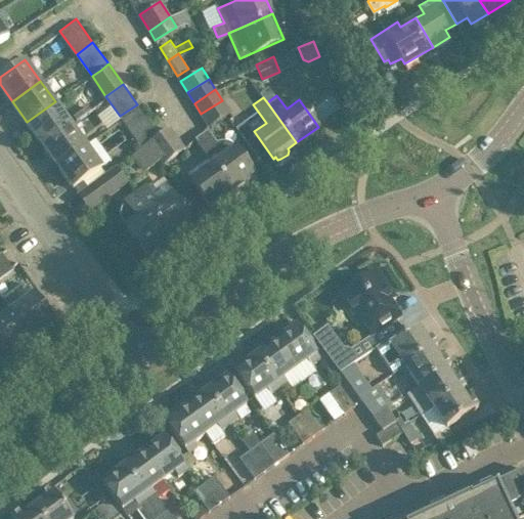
[(222,100),(201,114),(208,124),(229,111),(222,100)]
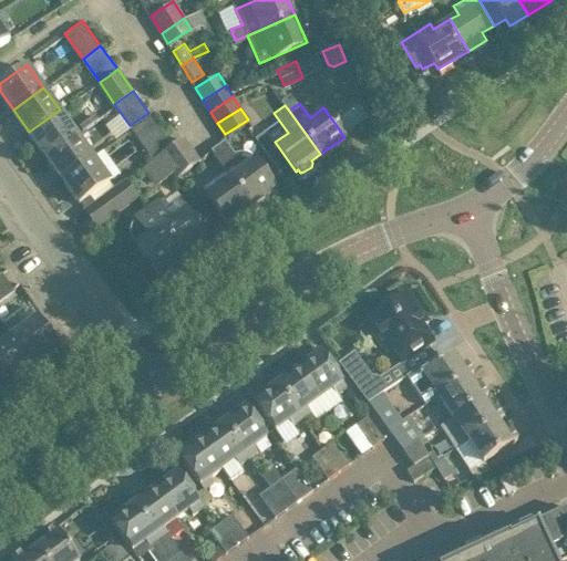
[(29,132),(45,155),(76,133),(60,110),(29,132)]
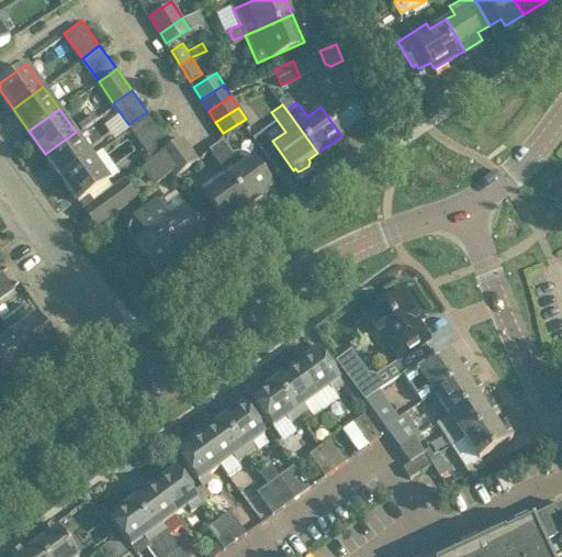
[(146,148),(152,156),(169,143),(147,112),(128,124),(146,148)]
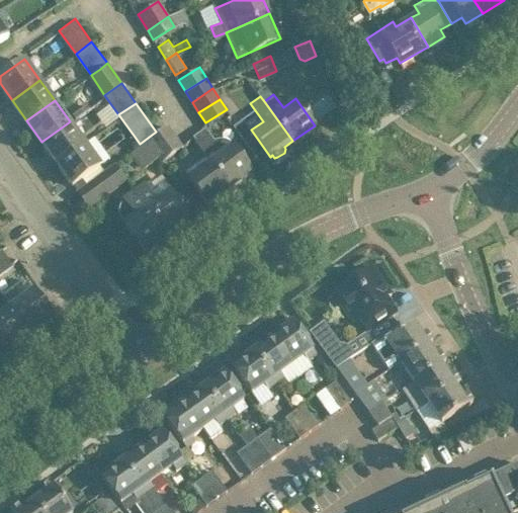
[(41,142),(57,162),(84,142),(70,121),(41,142)]
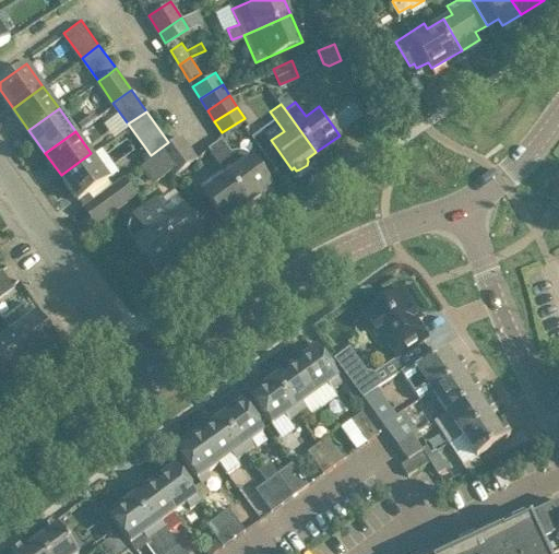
[(168,142),(151,155),(140,164),(152,181),(170,168),(166,161),(188,144),(180,133),(168,142)]
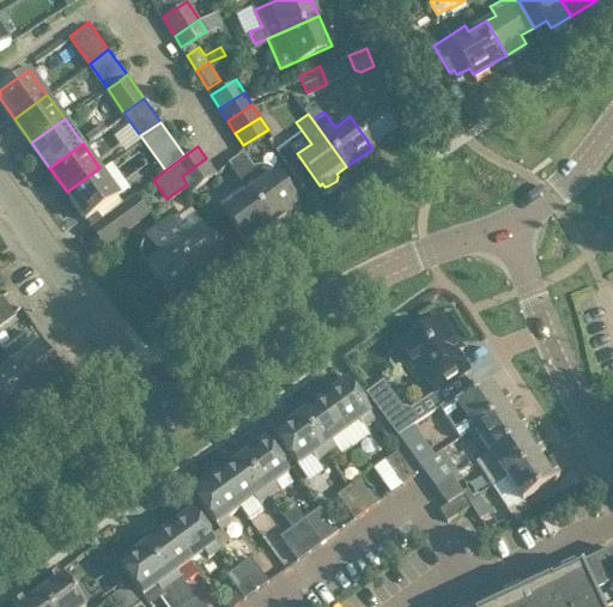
[(244,182),(243,183),(271,220),(280,214),(283,217),(286,216),(295,210),(297,207),(295,204),(297,202),(274,173),(277,170),(274,167),(269,164),(267,163),(263,162),(260,162),(256,162),(253,163),(243,150),(229,161),(244,182)]
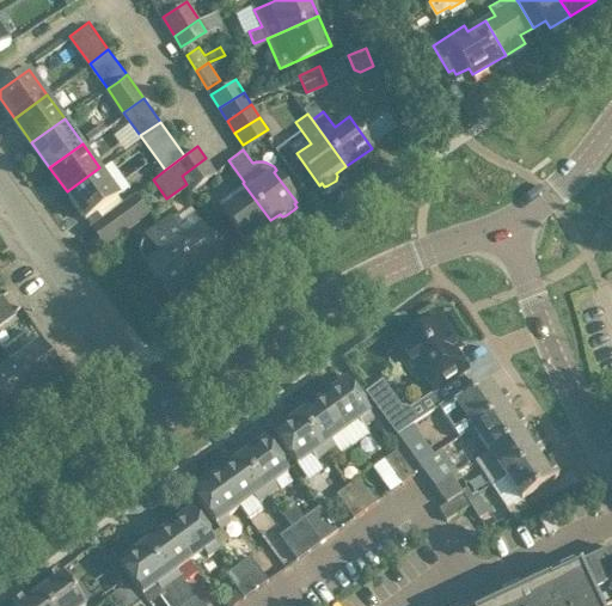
[(215,171),(206,158),(182,176),(187,184),(190,189),(215,171)]
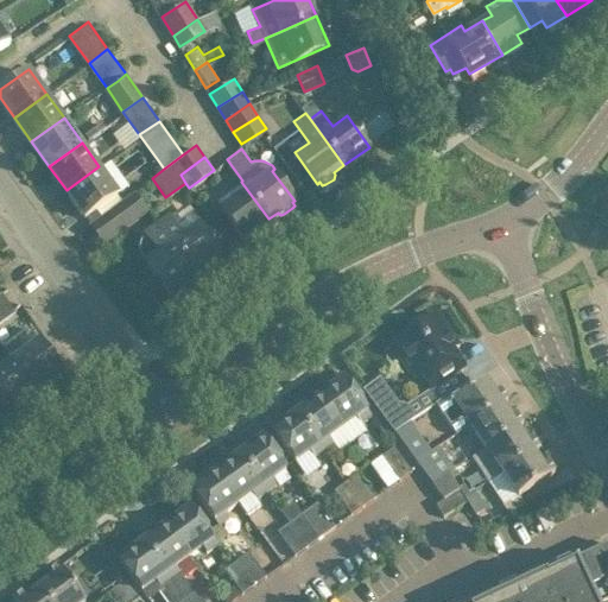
[(99,166),(67,190),(84,215),(116,191),(99,166)]
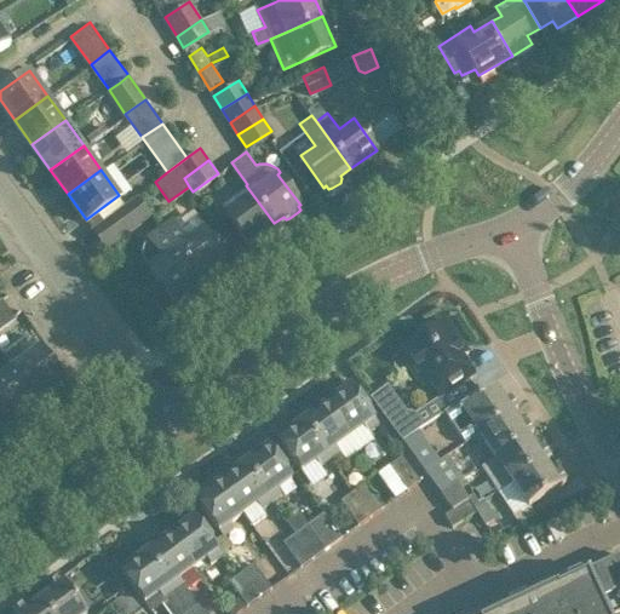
[(274,223),(246,185),(223,202),(229,210),(225,212),(248,242),(274,223)]
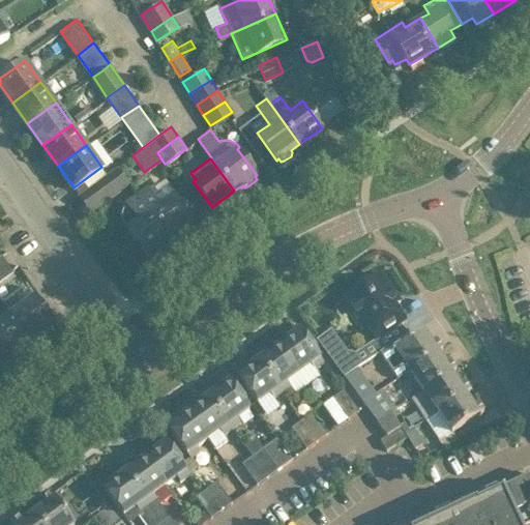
[(95,181),(104,192),(125,177),(117,166),(95,181)]
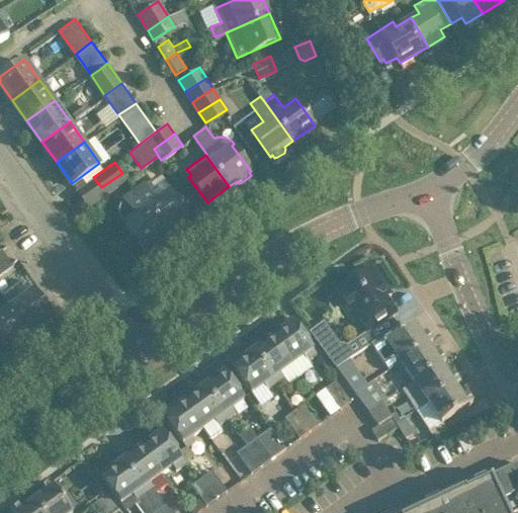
[(144,182),(134,189),(165,233),(174,227),(175,229),(179,229),(185,224),(187,221),(185,219),(187,218),(169,191),(172,189),(164,178),(154,185),(150,180),(145,183),(144,182)]
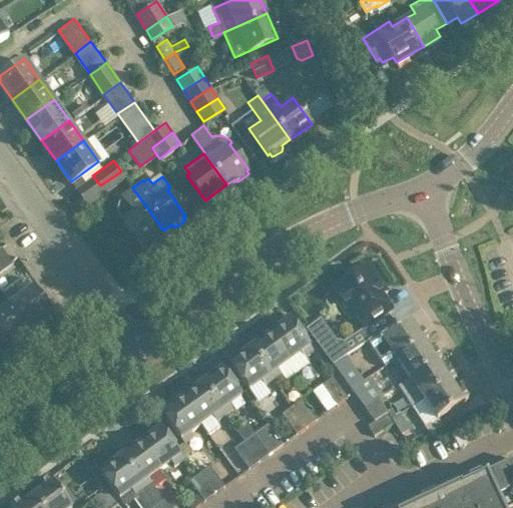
[(163,230),(132,187),(122,194),(123,195),(121,197),(120,198),(119,200),(118,203),(117,207),(118,209),(124,218),(123,219),(142,246),(143,245),(145,247),(148,246),(155,241),(157,238),(155,236),(163,230)]
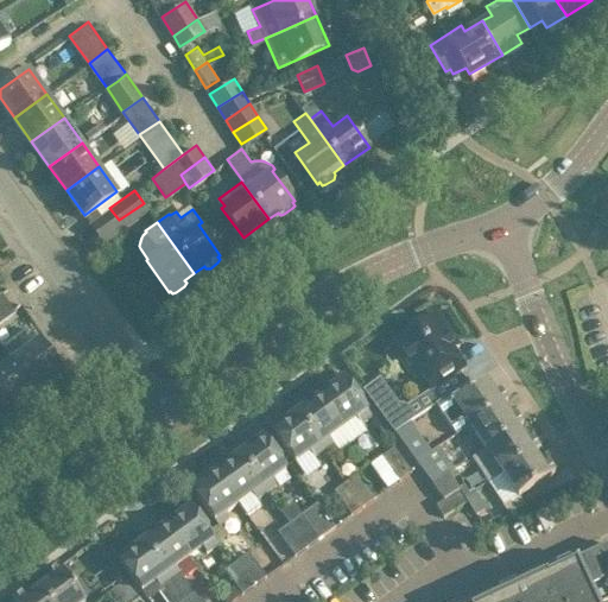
[(0,290),(0,316),(13,306),(5,295),(1,290),(0,290)]
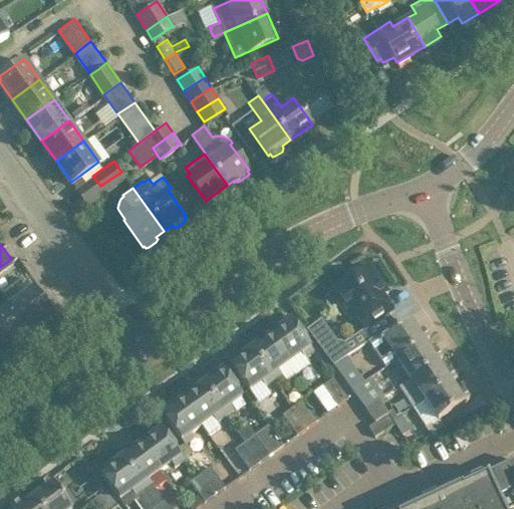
[(377,286),(382,282),(369,263),(336,285),(364,327),(364,326),(371,336),(388,325),(391,323),(383,314),(393,308),(377,286)]
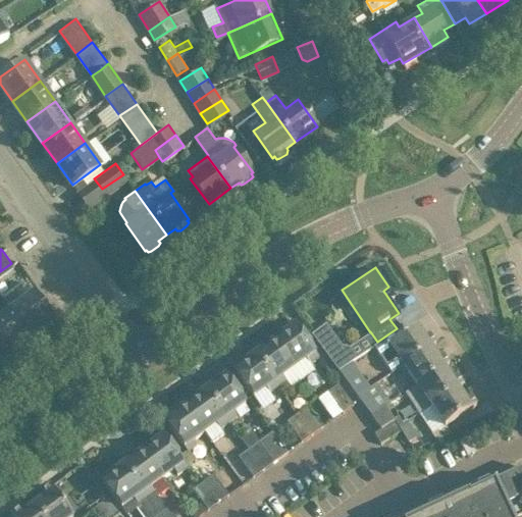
[(12,306),(10,307),(31,333),(53,318),(34,292),(25,280),(13,289),(12,288),(3,294),(12,306)]
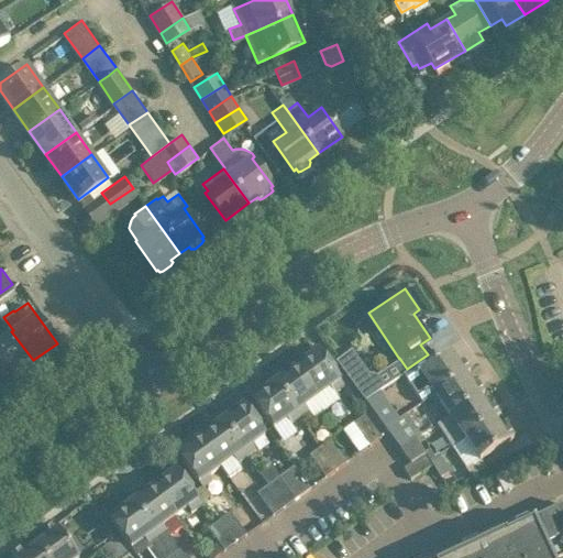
[(0,368),(1,368),(9,378),(33,360),(11,331),(0,339),(0,368)]
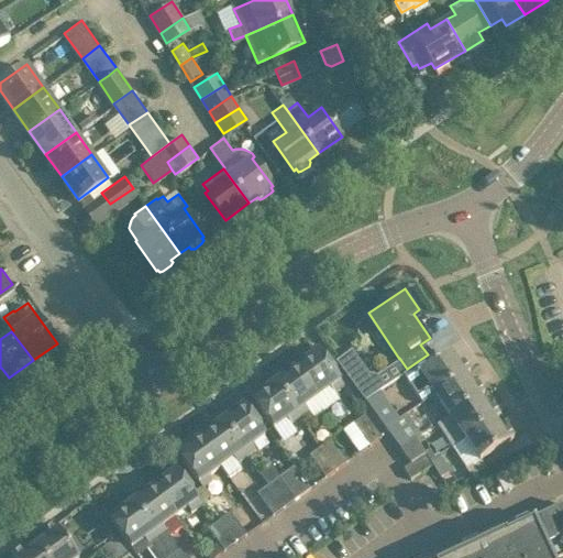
[(309,356),(297,364),(318,394),(327,405),(339,396),(334,389),(343,382),(315,343),(306,350),(309,356)]
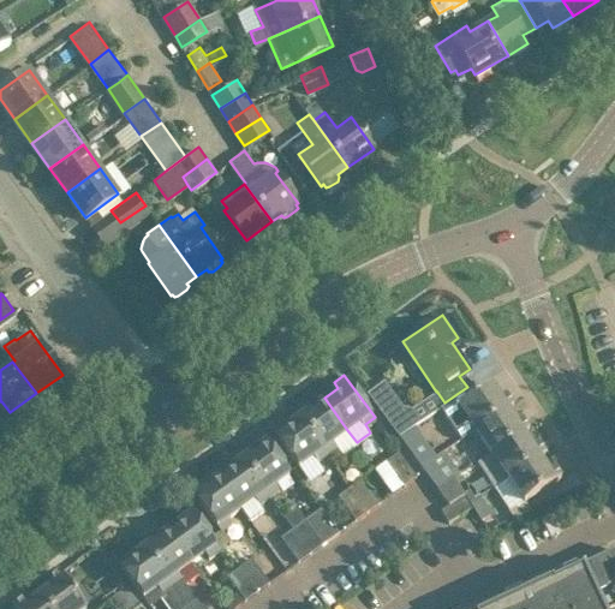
[(475,428),(476,428),(513,401),(506,392),(500,395),(490,381),(469,395),(469,396),(464,389),(445,402),(441,405),(460,436),(475,427),(475,428)]
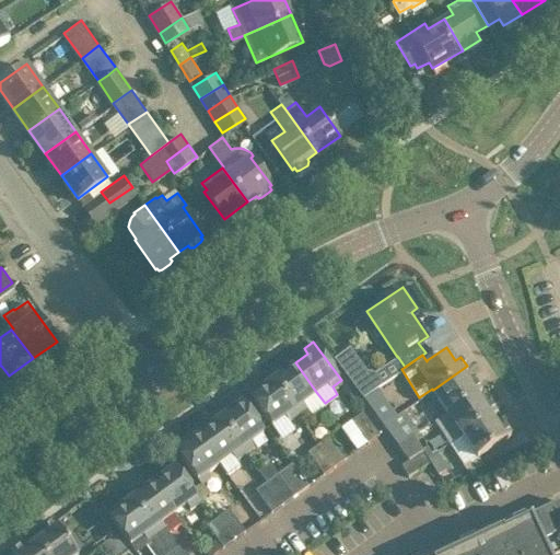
[(278,367),(269,372),(299,412),(307,405),(312,413),(325,403),(316,392),(295,362),(282,372),(278,367)]
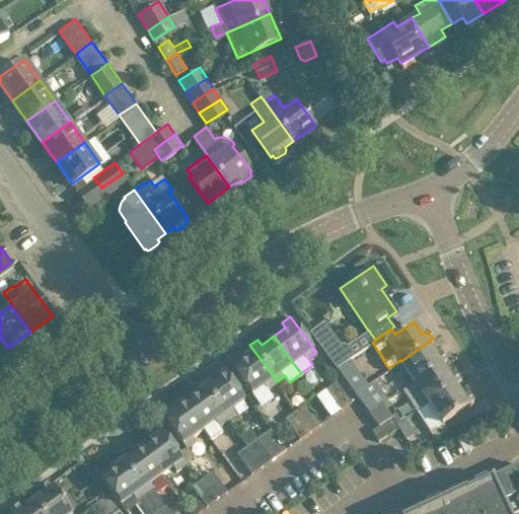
[(325,351),(337,366),(351,356),(368,345),(364,339),(347,351),(341,341),(325,351)]
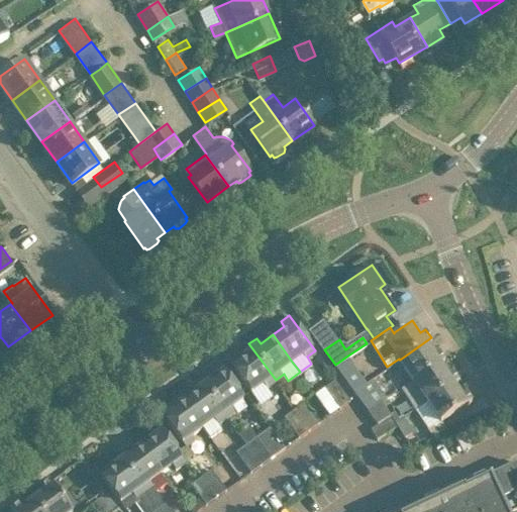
[(400,360),(413,380),(444,357),(438,349),(434,352),(426,341),(431,338),(431,337),(400,360)]
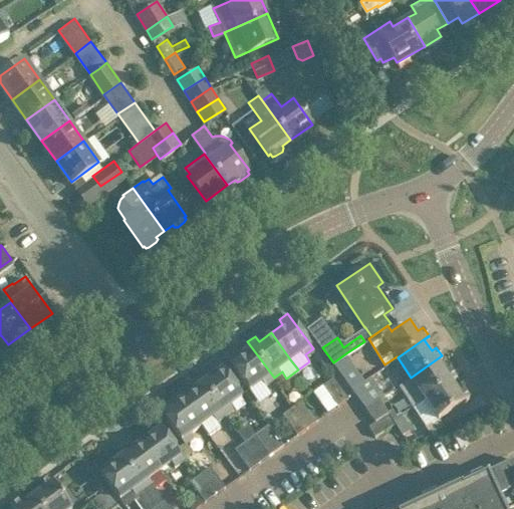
[(274,377),(247,341),(239,348),(243,353),(231,361),(250,388),(261,379),(265,385),(274,377)]
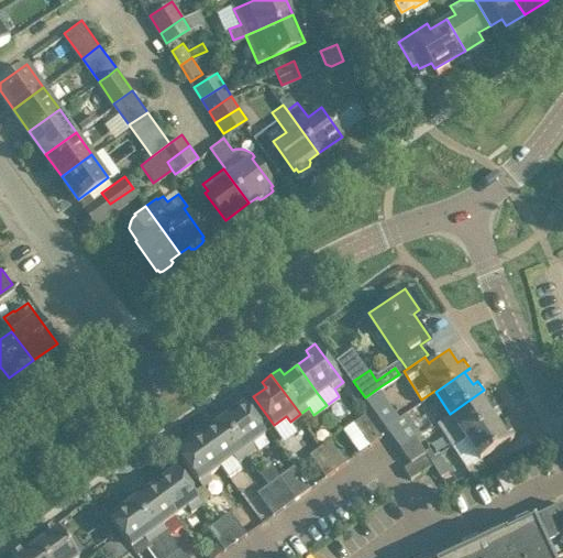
[(365,397),(385,425),(399,414),(381,386),(365,397)]
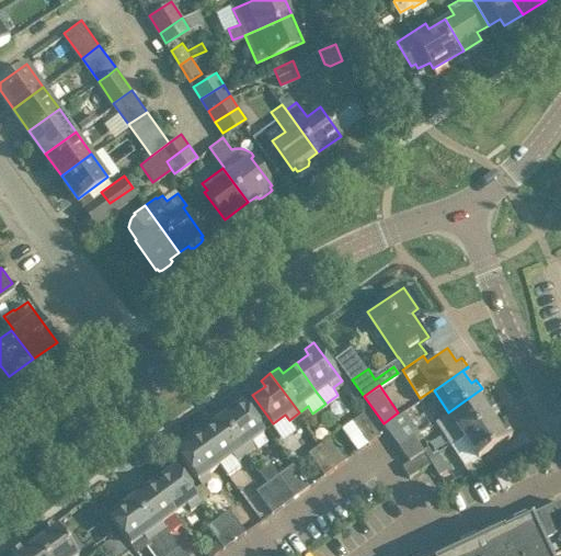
[(461,432),(462,433),(496,410),(490,401),(485,405),(477,393),(482,389),(482,388),(448,412),(435,421),(449,441),(461,432)]
